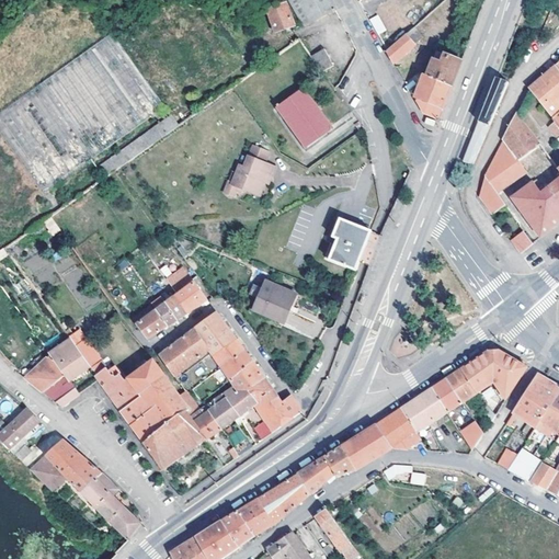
[(250,0),(251,3),(254,13),(266,8),(274,30),(293,23),(284,0),(250,0)]
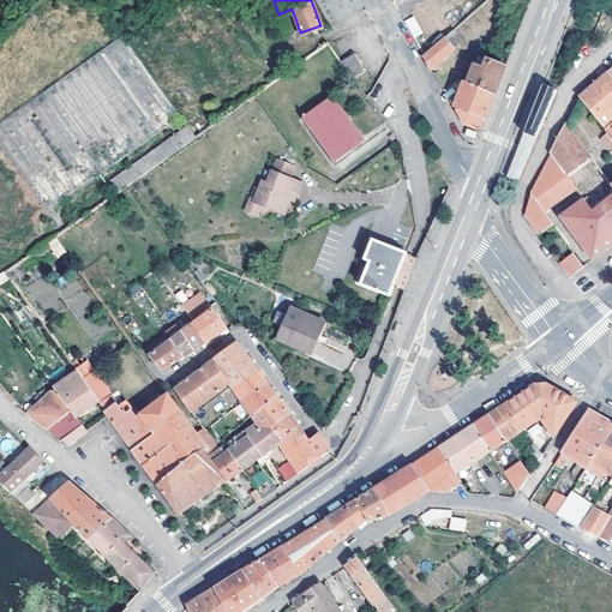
[(316,0),(331,27),(339,23),(327,0),(316,0)]
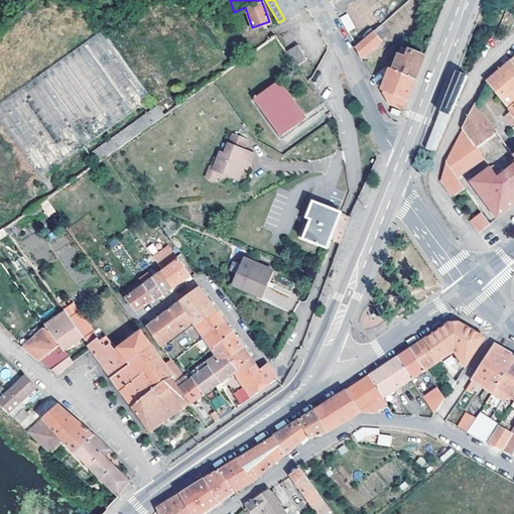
[(346,11),(339,14),(345,30),(353,26),(346,11)]
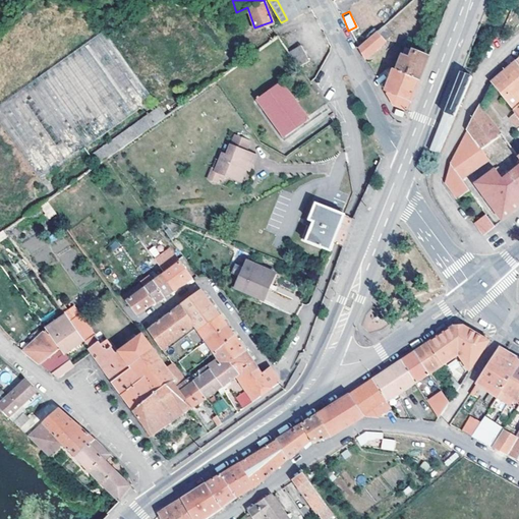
[(376,30),(383,38),(390,32),(382,23),(376,30)]
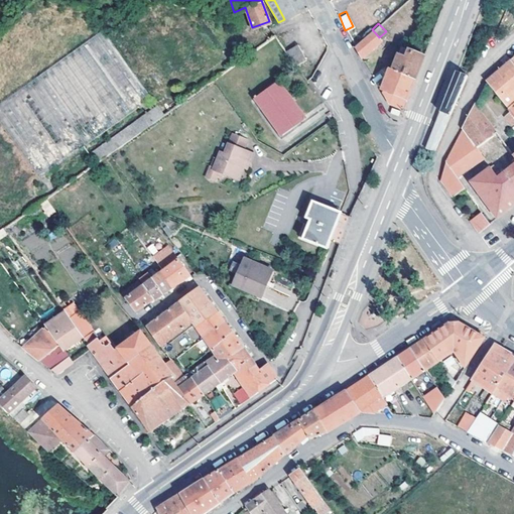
[(379,38),(379,37),(372,29),(354,44),(360,55),(379,38)]
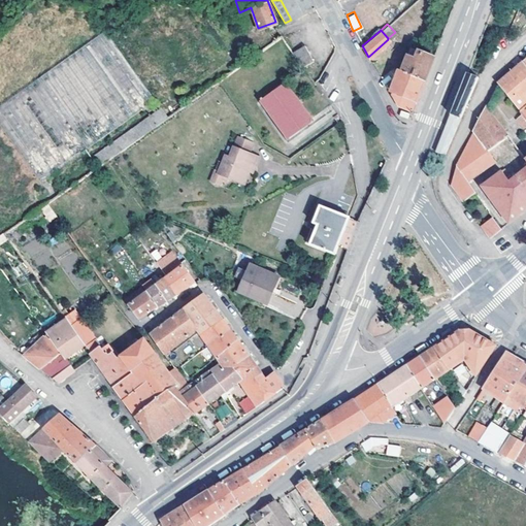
[(0,148),(28,187),(142,105),(94,35),(0,101),(0,148)]
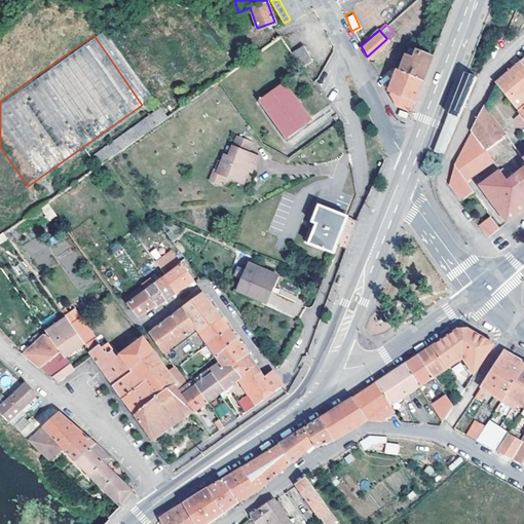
[(291,50),(301,65),(309,60),(300,44),(291,50)]
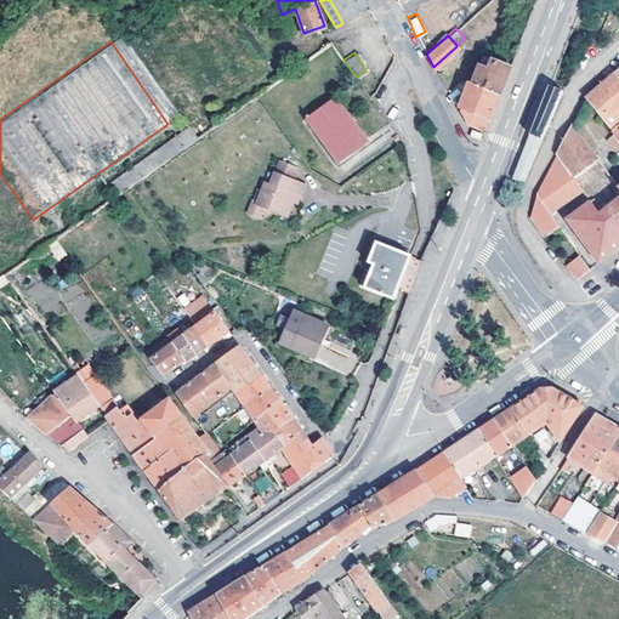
[(471,83),(498,94),(503,80),(509,66),(482,55),(471,83)]
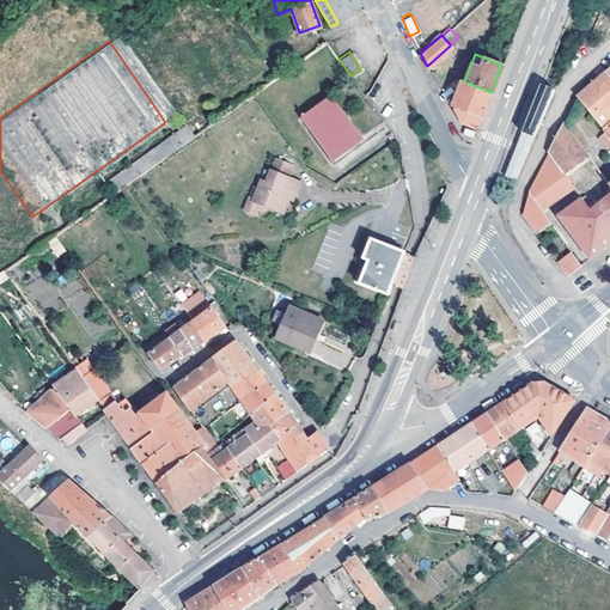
[(575,95),(601,127),(609,119),(609,77),(604,69),(575,95)]
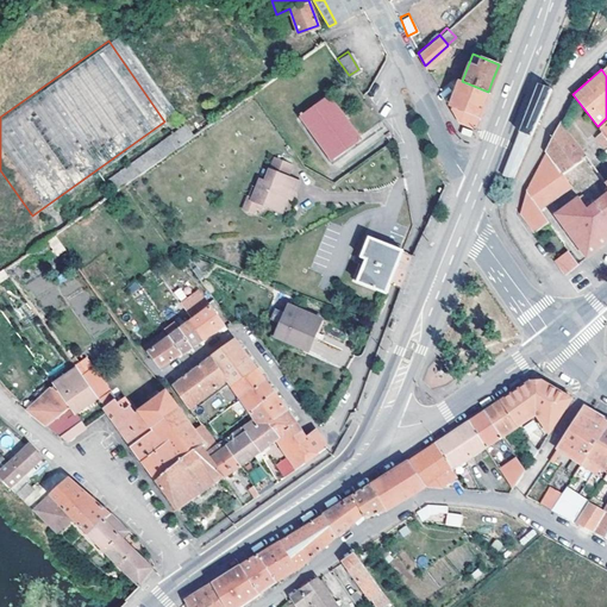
[(483,104),(488,92),(462,81),(458,80),(450,104),(451,104),(450,108),(454,116),(460,118),(463,108),(479,116),(483,104)]
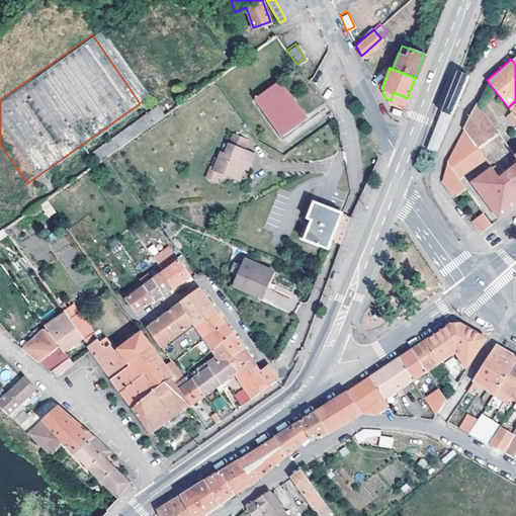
[(434,151),(467,74),(456,70),(455,70),(441,106),(426,148),(434,151)]
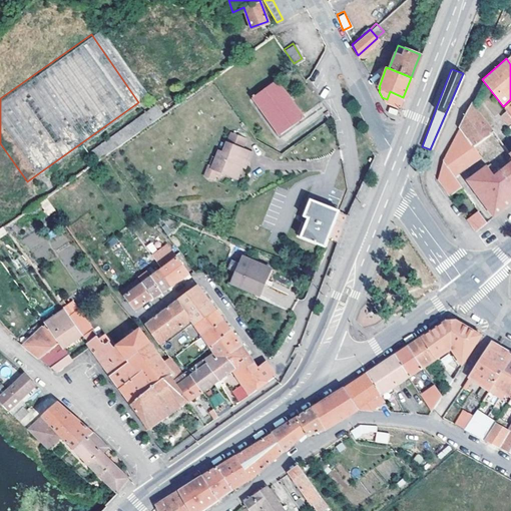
[(251,94),(281,134),(304,116),(275,77),(251,94)]
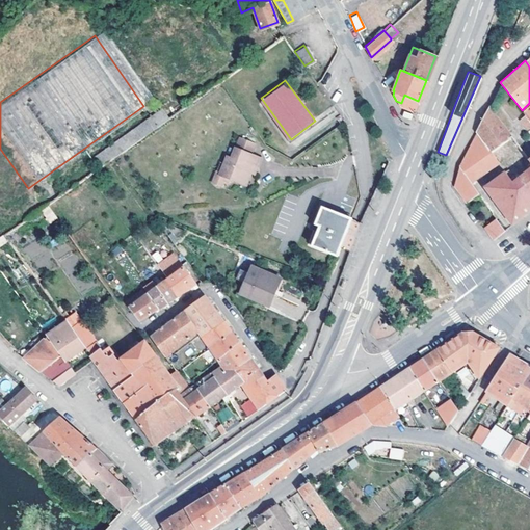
[(401,103),(396,101),(399,107),(414,111),(418,101),(404,95),(401,103)]
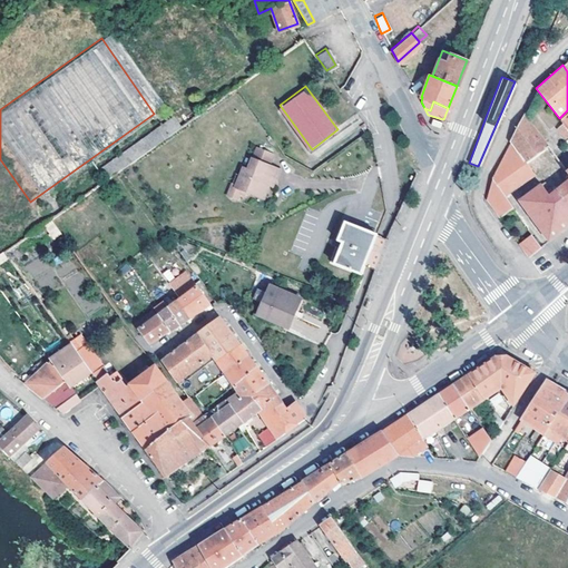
[(524,114),(510,140),(525,160),(547,145),(524,114)]
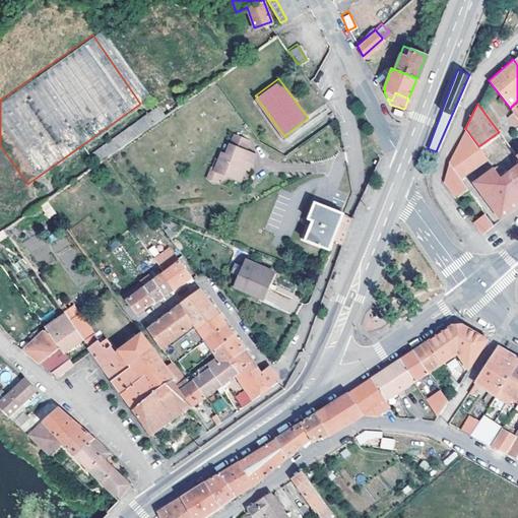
[(108,153),(153,121),(147,112),(80,158),(87,168),(108,153)]
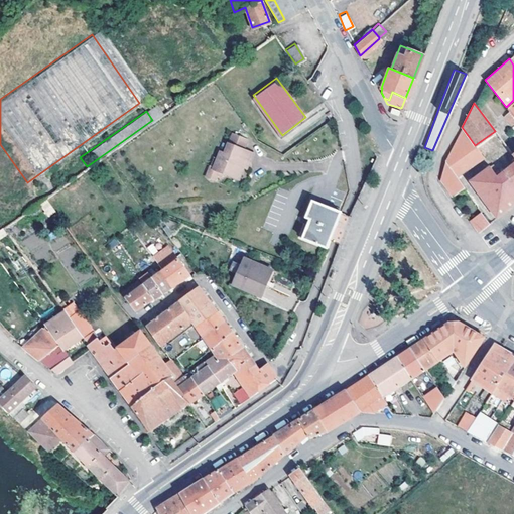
[(483,157),(475,145),(462,127),(445,159),(448,164),(459,156),(463,161),(464,158),(470,166),(479,160),(483,157)]
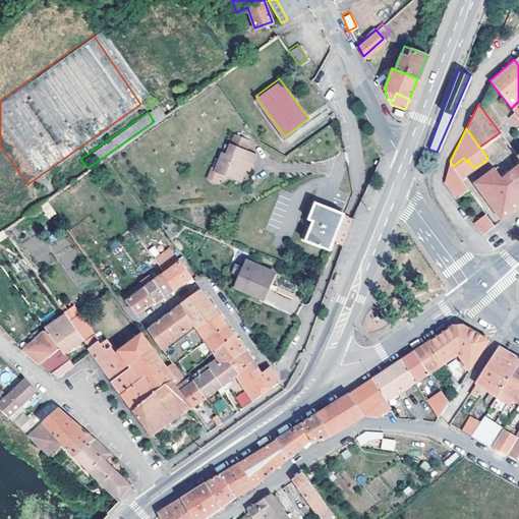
[(223,173),(228,175),(241,170),(242,167),(244,161),(249,163),(253,152),(243,148),(247,139),(233,132),(224,152),(221,151),(218,158),(214,166),(210,164),(206,173),(208,177),(212,179),(216,177),(217,174),(222,176),(223,173)]
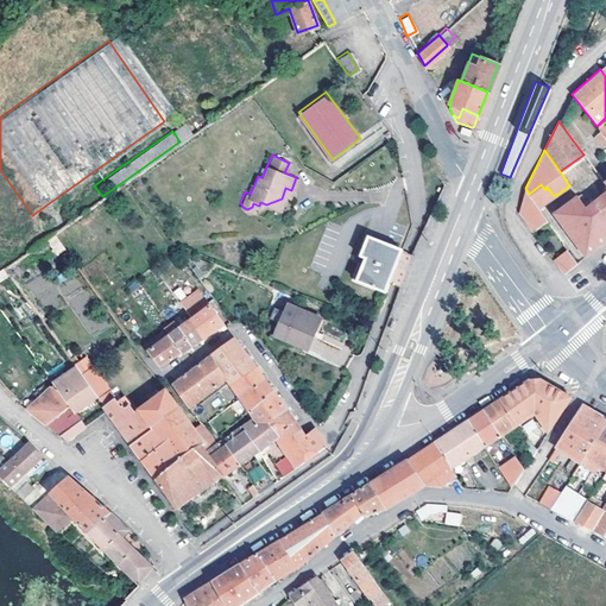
[(545,221),(537,207),(545,190),(541,184),(529,194),(532,200),(517,209),(531,231),(545,221)]
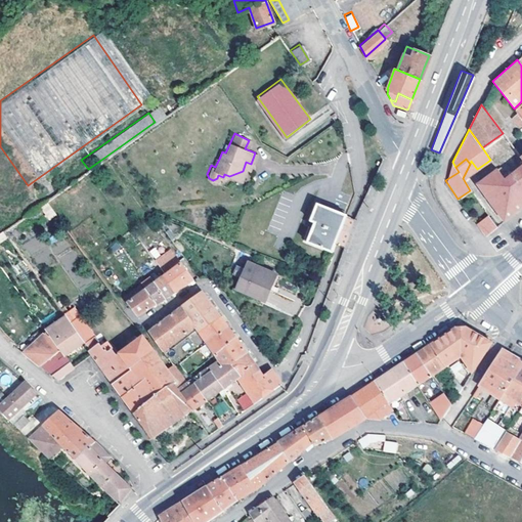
[(502,175),(521,203),(521,159),(520,161),(521,164),(521,165),(507,177),(504,173),(502,175)]
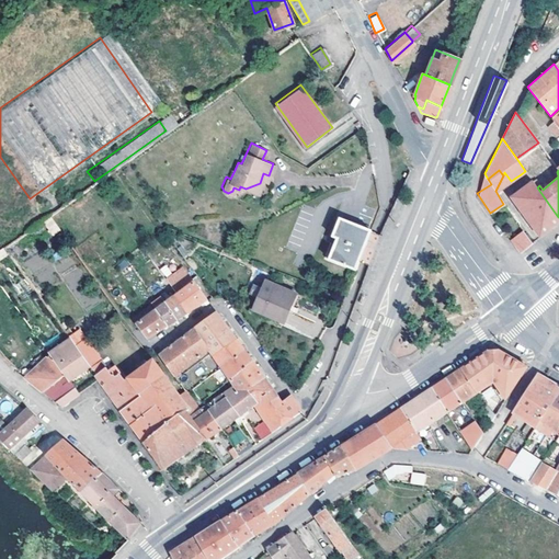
[(495,191),(511,181),(504,172),(503,175),(495,191)]
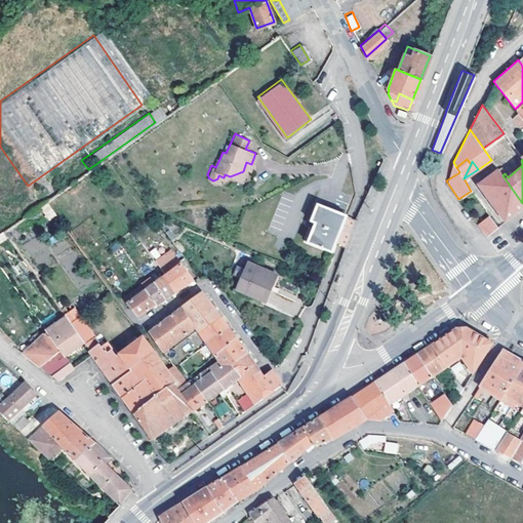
[(453,162),(446,180),(459,172),(456,167),(453,162)]
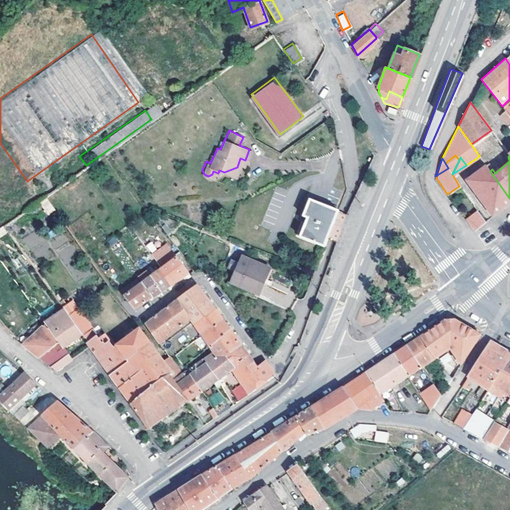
[(499,209),(509,200),(509,198),(490,171),(486,164),(481,168),(466,178),(492,215),(499,209)]
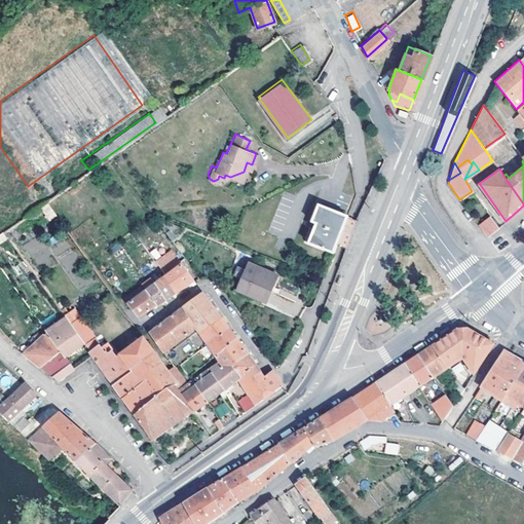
[(244,172),(230,177),(239,181),(244,172)]
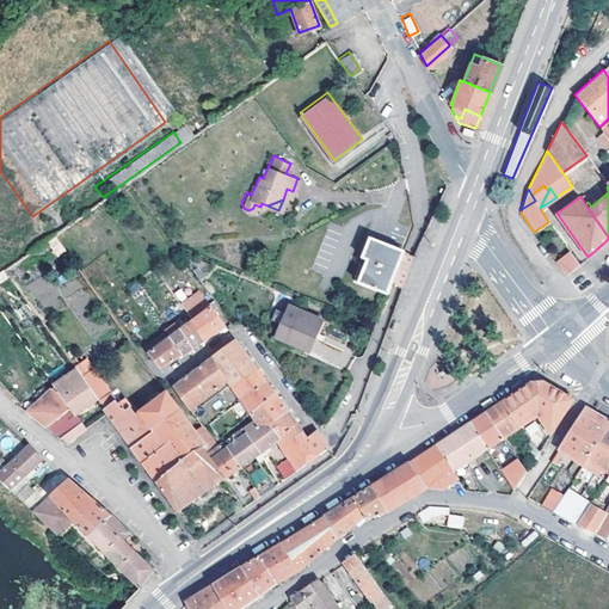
[(63,245),(54,232),(45,237),(55,251),(63,245)]
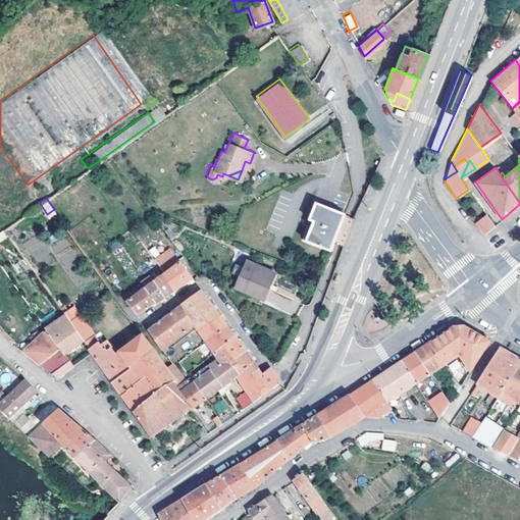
[(315,202),(307,223),(311,224),(305,240),(329,249),(333,241),(332,240),(342,215),(344,213),(315,202)]
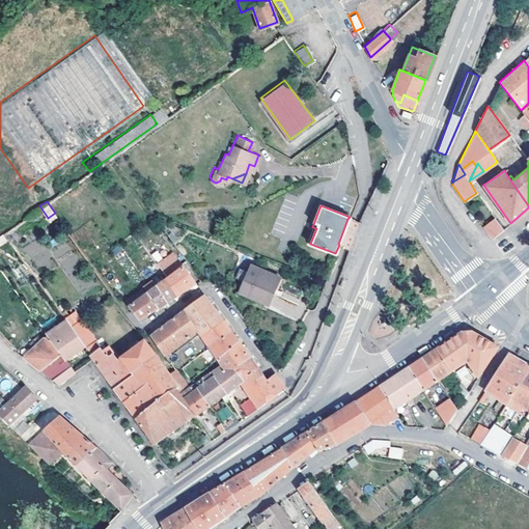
[(494,217),(481,226),(490,239),(495,234),(502,229),(494,217)]
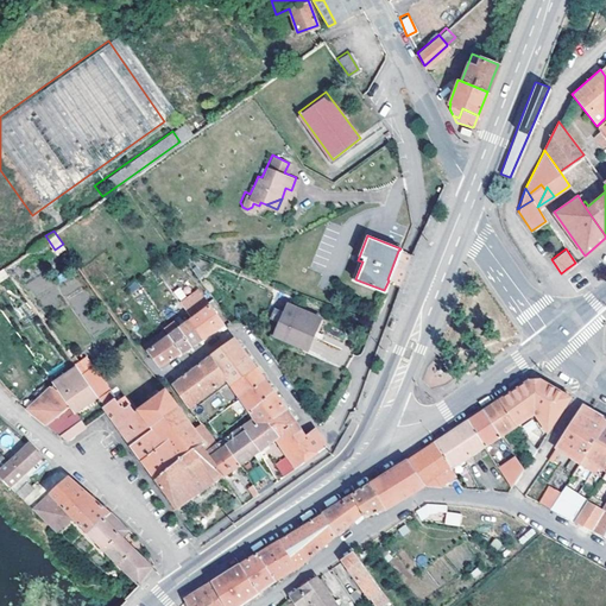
[(349,277),(355,279),(363,262),(358,260),(355,259),(349,277)]
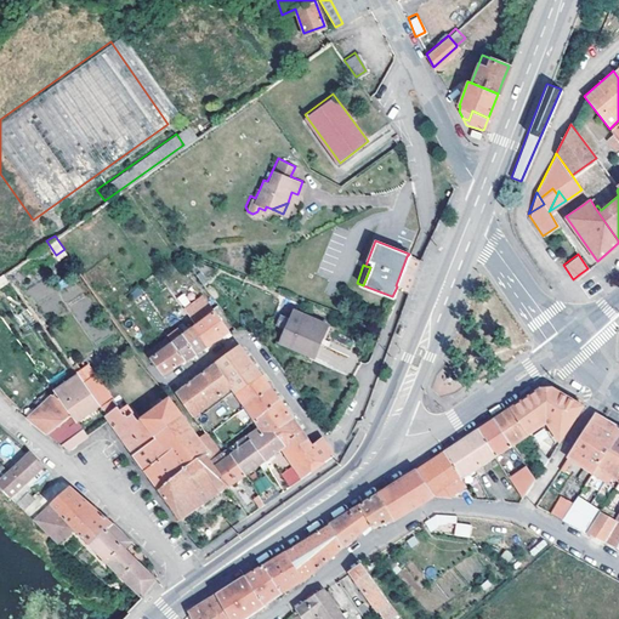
[(17,272),(12,266),(4,272),(7,277),(9,278),(17,272)]
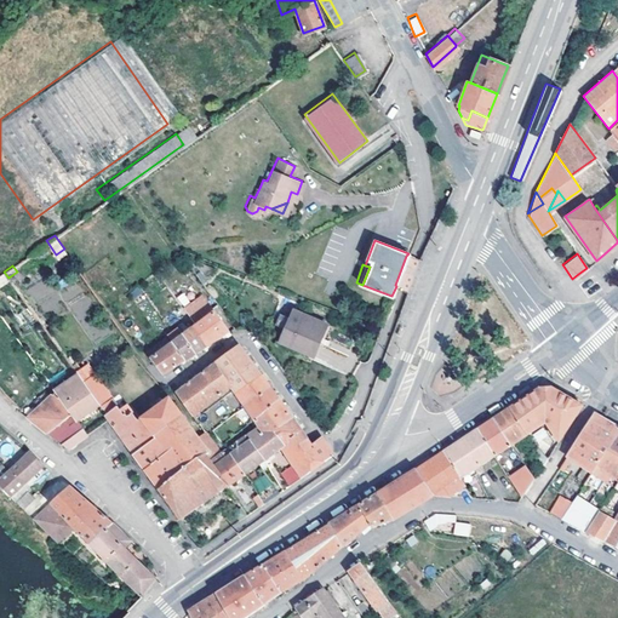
[(182,305),(190,319),(210,307),(200,293),(182,305)]
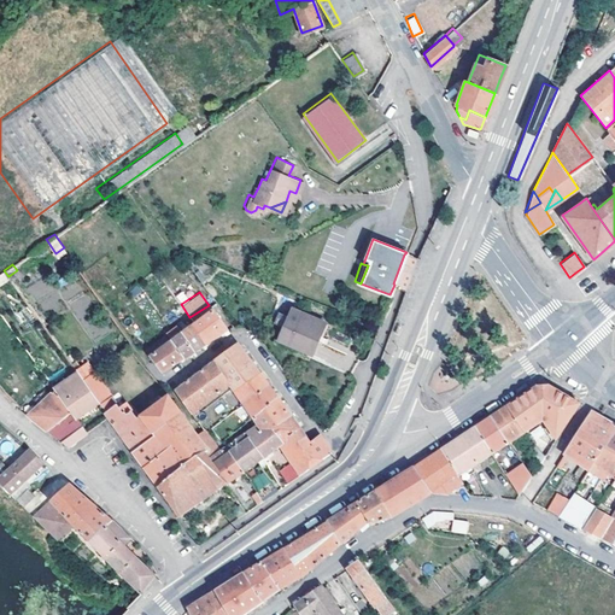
[(280,335),(310,347),(322,320),(292,306),(288,315),(280,335)]
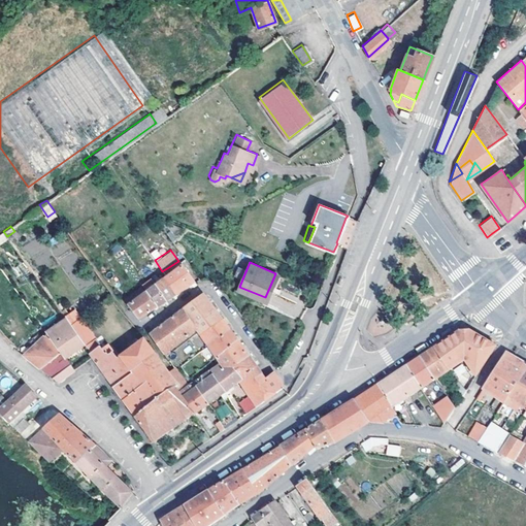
[(179,263),(170,270),(183,288),(188,284),(193,281),(179,263)]
